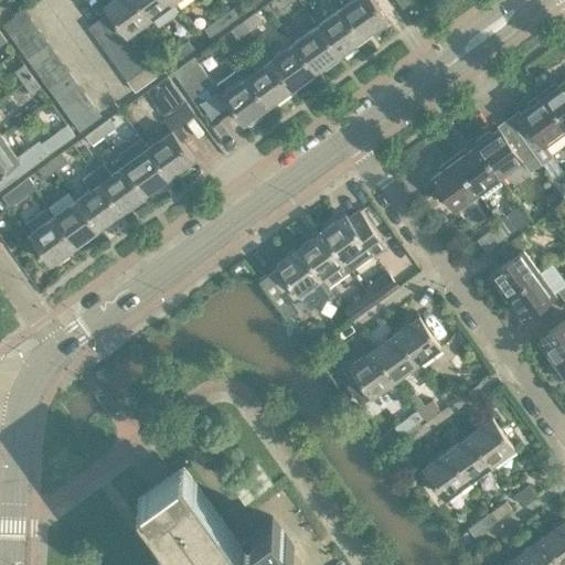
[(126,35),(149,19),(135,0),(112,0),(105,6),(108,11),(116,22),(124,32),(126,35)]
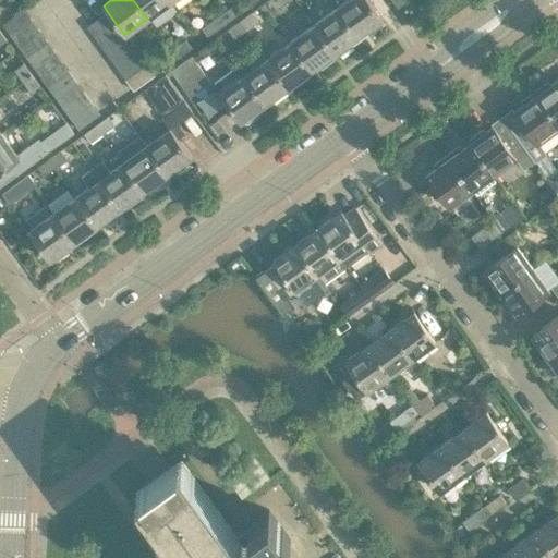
[(133,0),(147,19),(169,2),(168,0),(133,0)]
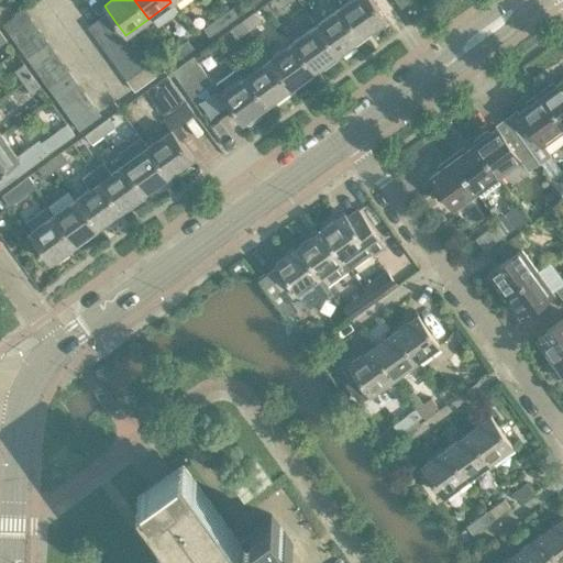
[(348,0),(340,6),(362,36),(386,20),(371,0),(348,0)]
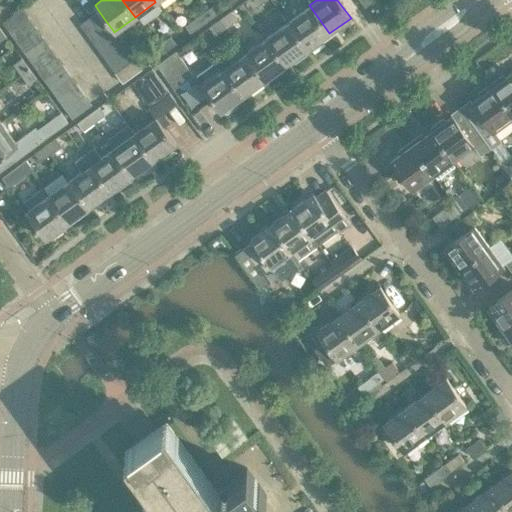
[(198,15),(204,23),(217,14),(211,5),(198,15)]
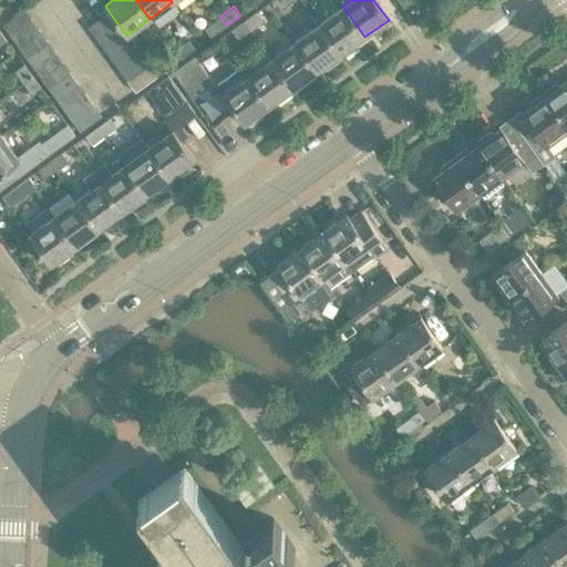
[(364,37),(342,6),(318,23),(340,54),(364,37)]
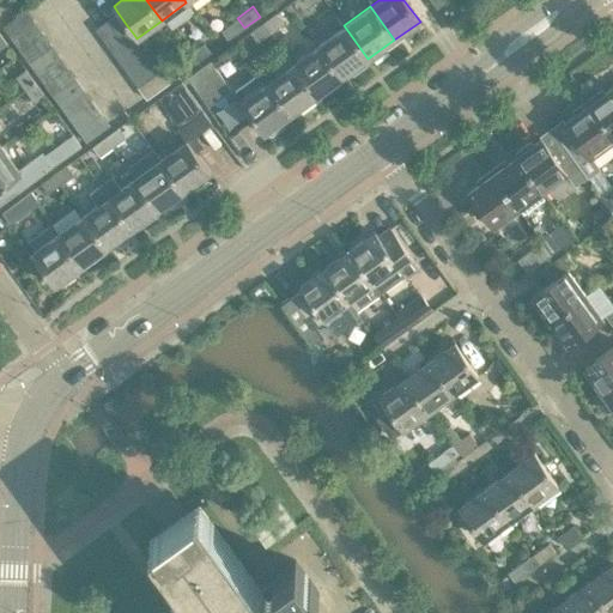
[(11,38),(34,22),(25,11),(2,26),(11,38)]
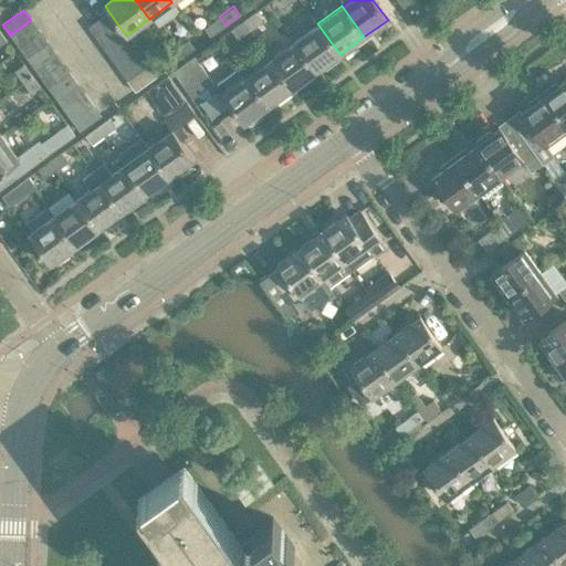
[(87,27),(95,37),(116,22),(108,11),(87,27)]
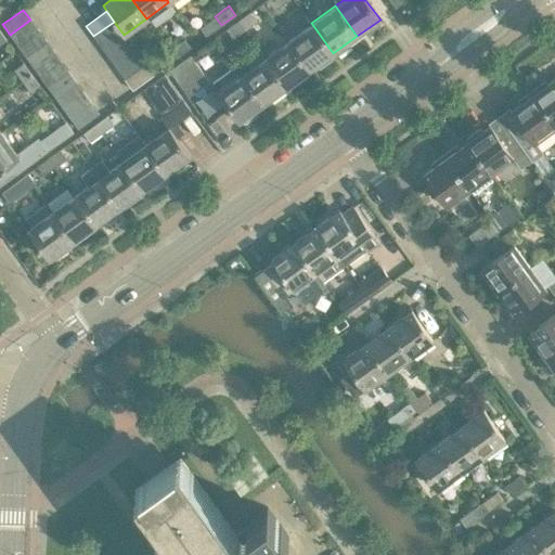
[(239,20),(245,29),(258,21),(250,11),(239,20)]
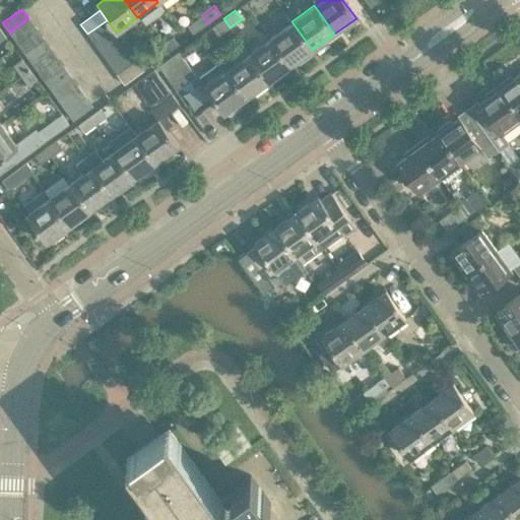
[(188,25),(194,34),(207,23),(201,15),(188,25)]
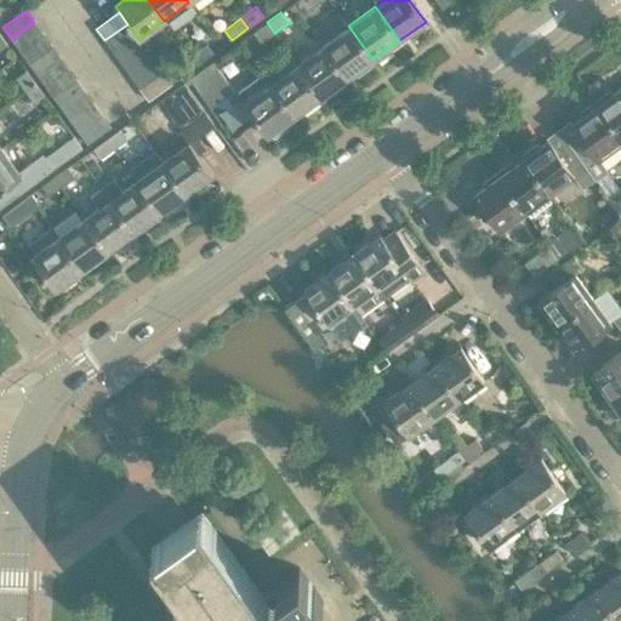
[(20,51),(43,33),(34,22),(11,39),(20,51)]
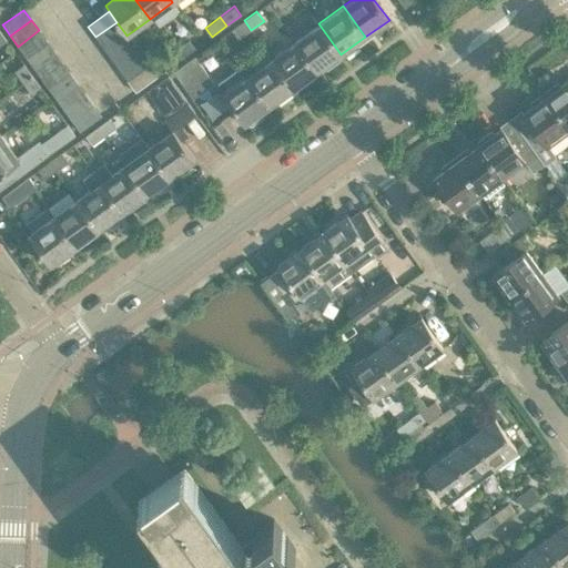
[(232,29),(239,39),(251,30),(244,20),(232,29)]
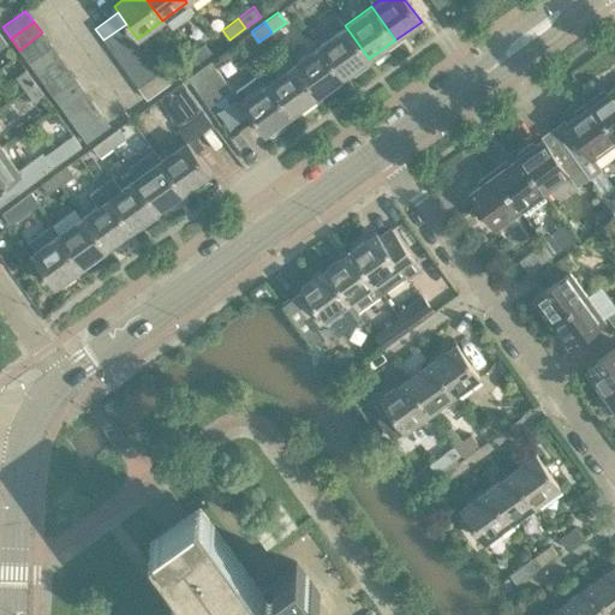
[(126,24),(103,40),(112,51),(135,35),(126,24)]
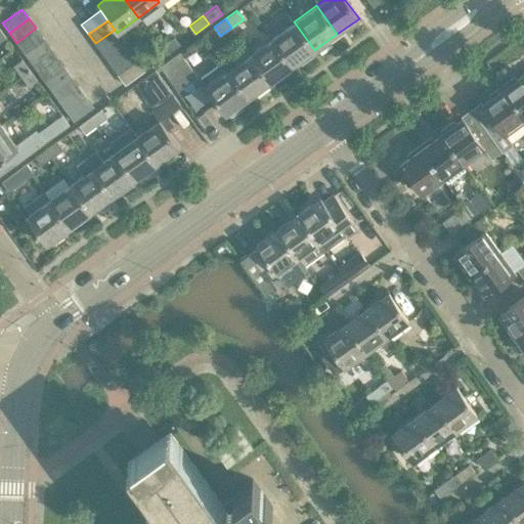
[(271,38),(293,66),(314,50),(294,22),(271,38)]
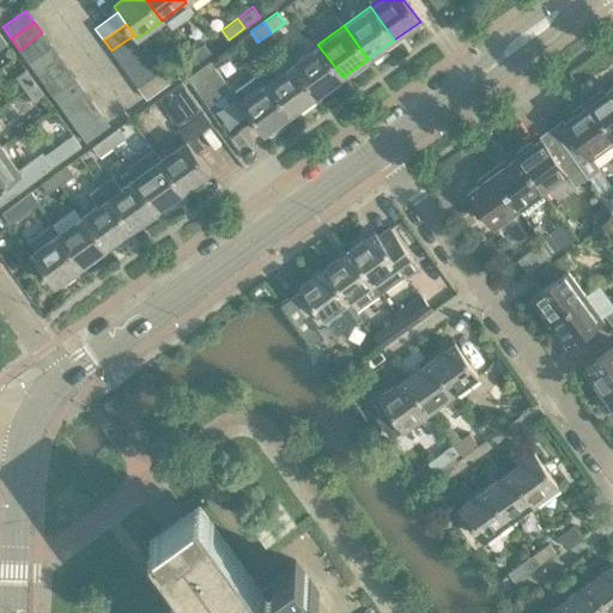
[(19,50),(28,61),(50,44),(42,32),(19,50)]
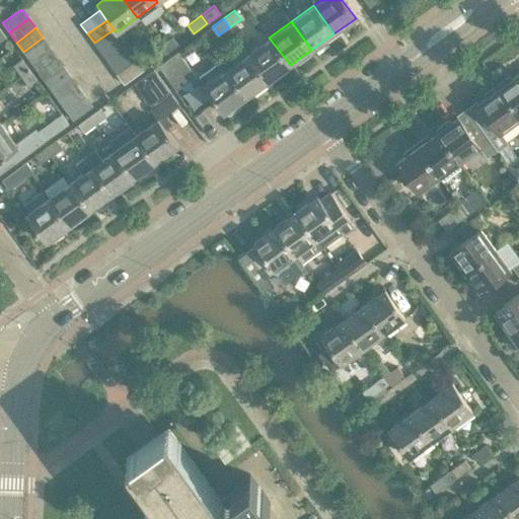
[(114,29),(94,43),(101,53),(121,40),(114,29)]
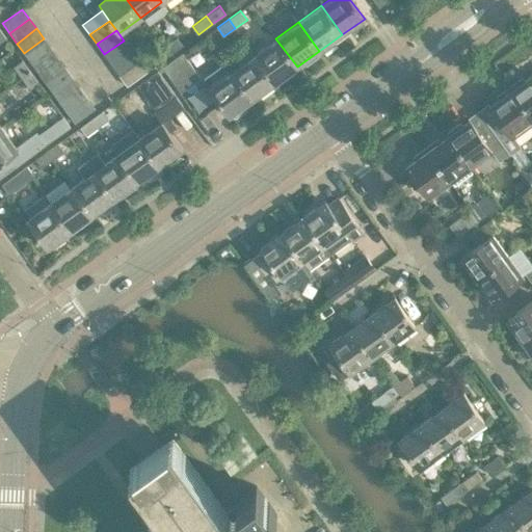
[(161,48),(167,56),(184,45),(178,36),(161,48)]
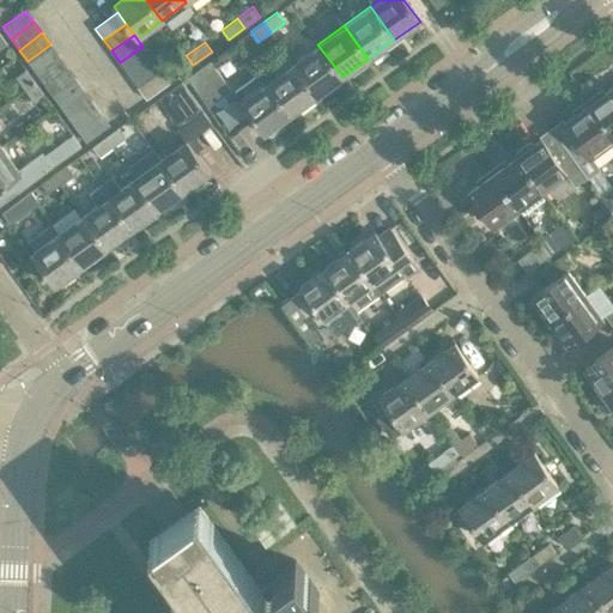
[(28,61),(36,73),(59,56),(50,44),(28,61)]
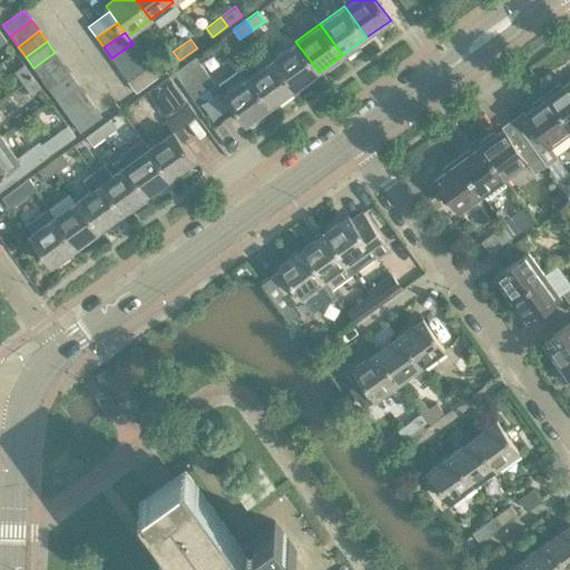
[(272,58),(295,89),(318,71),(295,41),(272,58)]
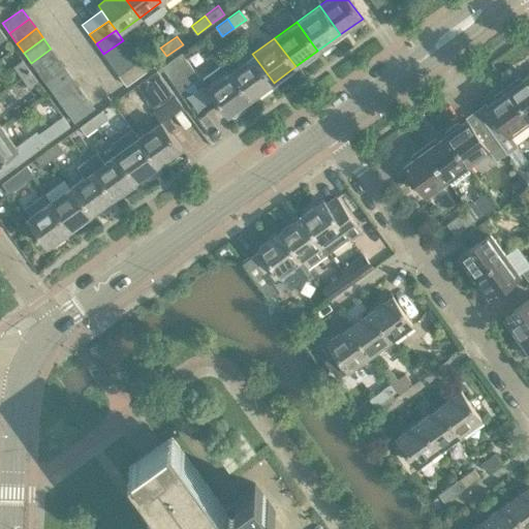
[(123,40),(103,54),(111,64),(130,50),(123,40)]
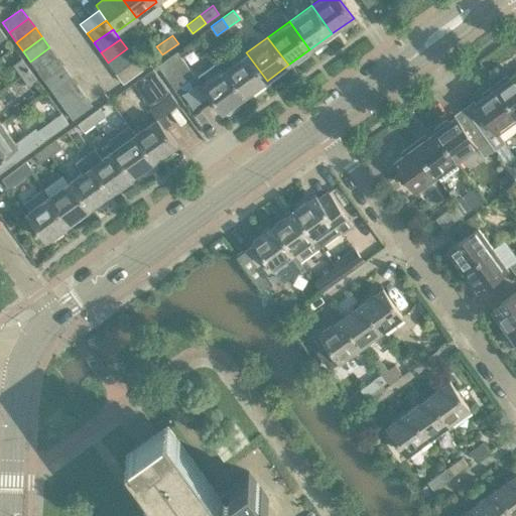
[(144,55),(150,63),(162,54),(156,46),(144,55)]
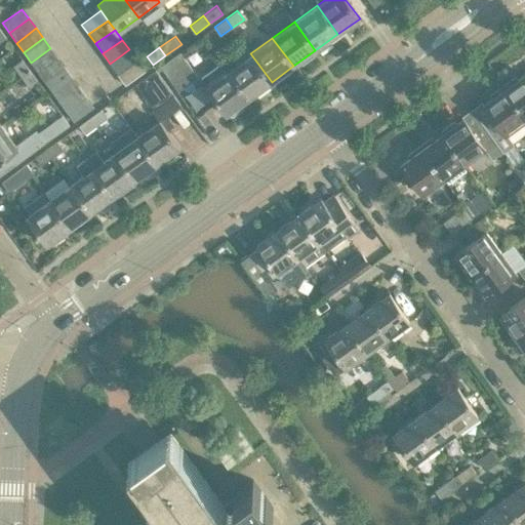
[(38,72),(57,57),(50,48),(31,63),(38,72)]
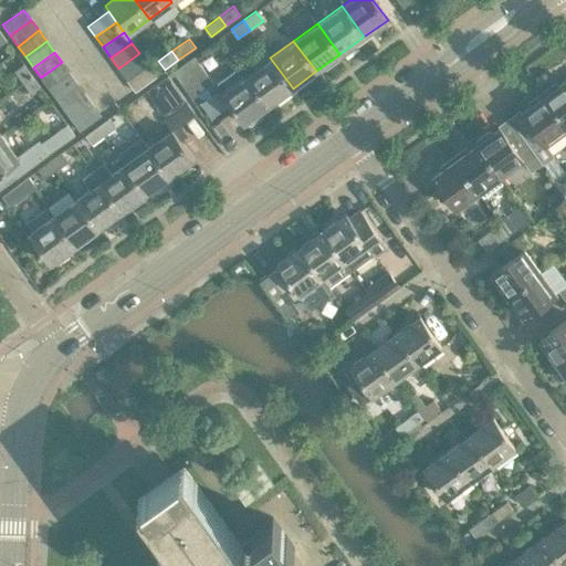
[(139,53),(118,69),(126,79),(147,64),(139,53)]
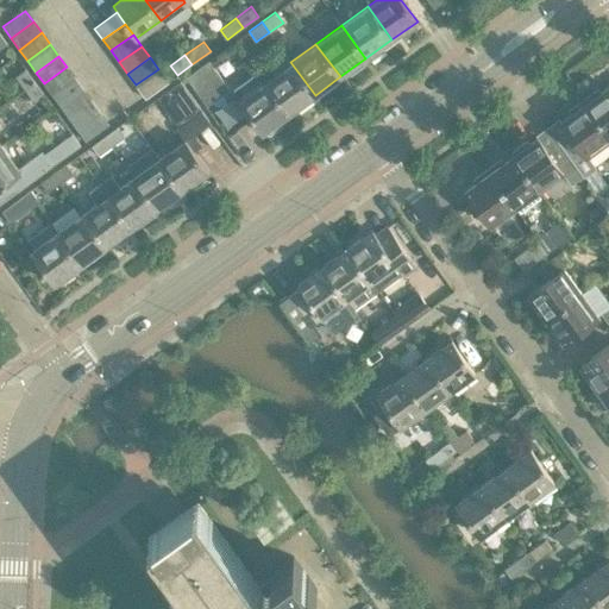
[(264,81),(289,114),(315,95),(290,62),(265,80),(264,81)]
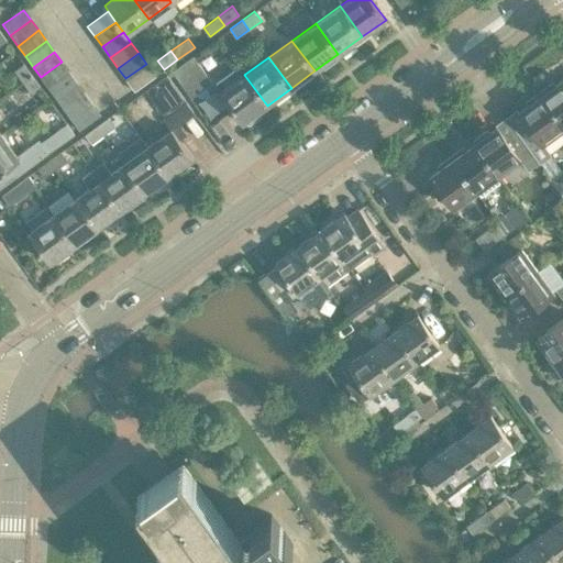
[(181,65),(195,84),(205,77),(190,58),(181,65)]
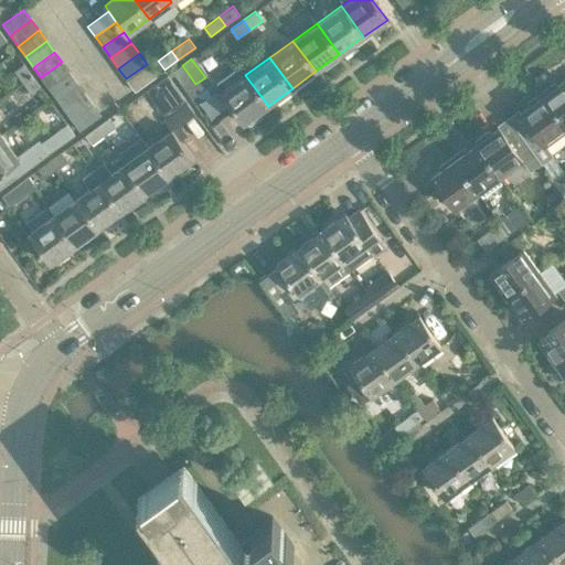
[(49,88),(70,73),(62,62),(41,77),(49,88)]
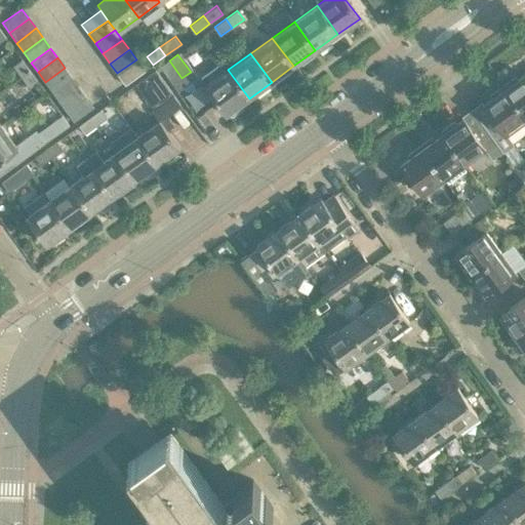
[(12,65),(22,77),(30,71),(21,58),(12,65)]
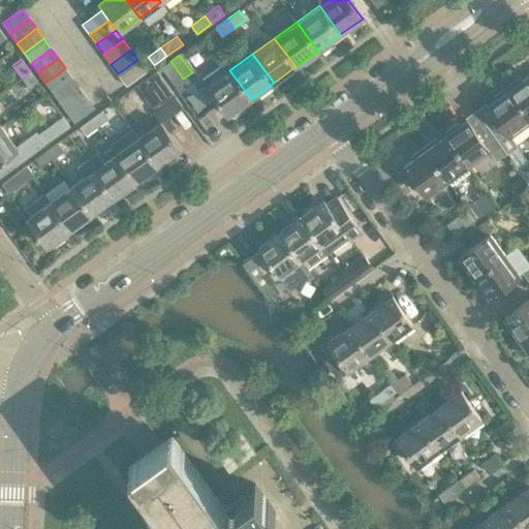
[(137,60),(118,73),(126,85),(146,71),(137,60)]
